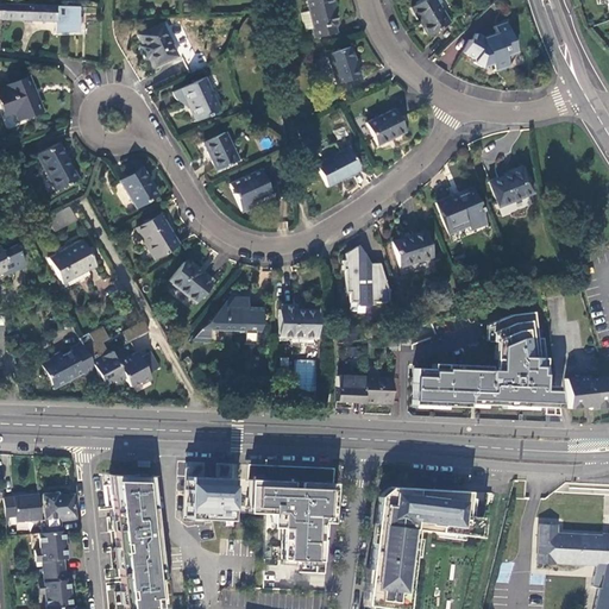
[(333,0),(306,0),(308,12),(313,29),(311,29),(313,37),(336,32),(334,24),(336,23),(332,6),(336,5),(333,0)]
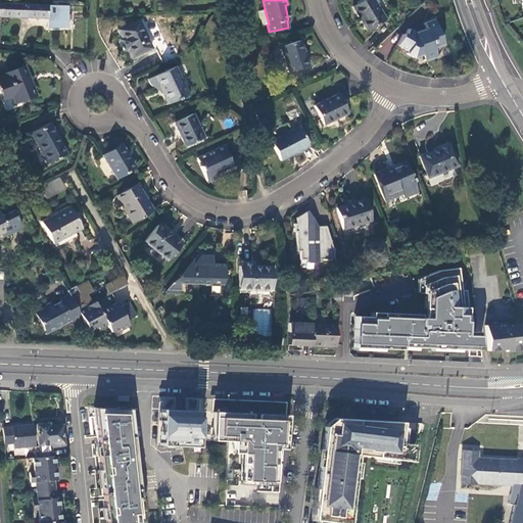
[(385,19),(373,0),(363,0),(352,6),(367,31),(385,19)]
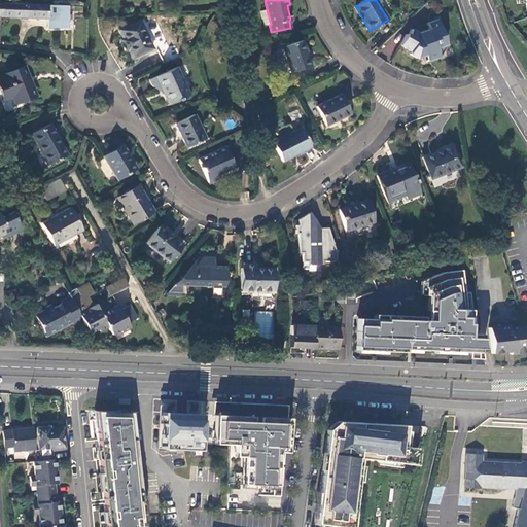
[(35,4),(1,3),(1,16),(47,19),(47,28),(68,28),(68,20),(71,20),(72,14),(68,14),(69,5),(35,4)]
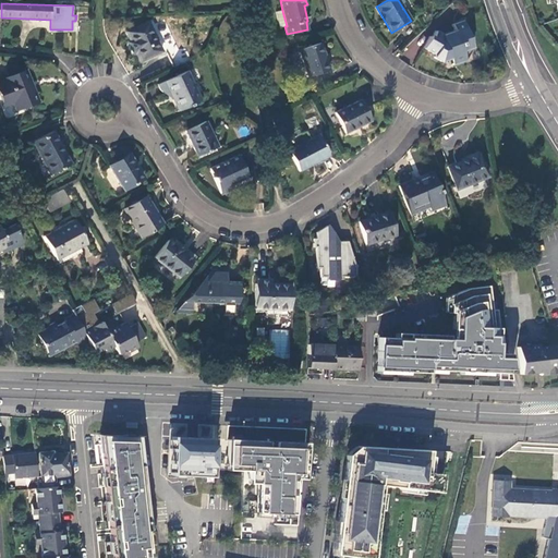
[(280,27),(284,26),(287,26),(282,11),(276,12),(280,27)]
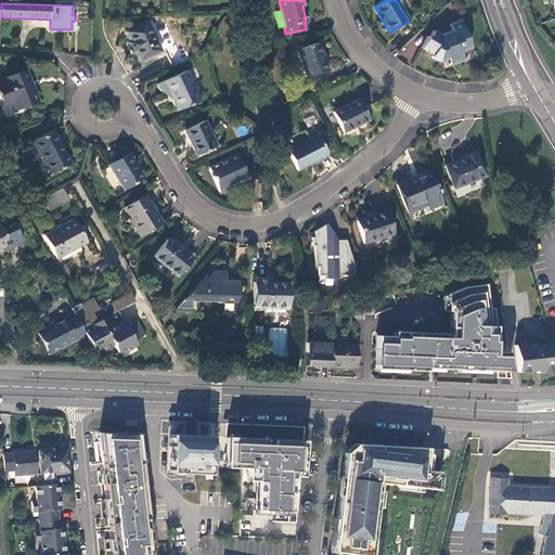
[(470,48),(462,20),(451,23),(453,29),(441,34),(434,30),(430,37),(427,36),(421,48),(433,54),(431,56),(438,61),(448,57),(451,64),(464,59),(461,50),(470,48)]
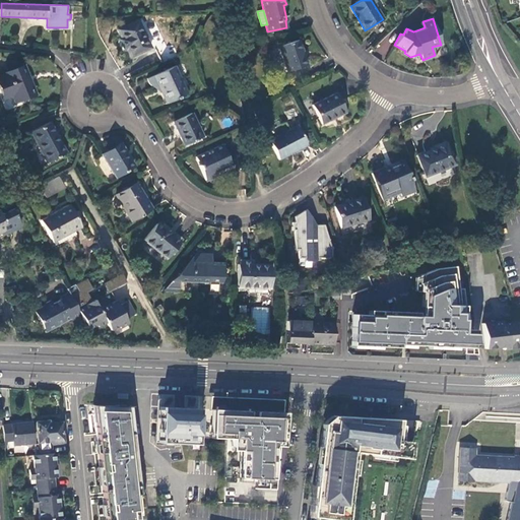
[(150,48),(138,20),(117,29),(122,39),(119,40),(124,49),(126,49),(129,57),(150,48)]
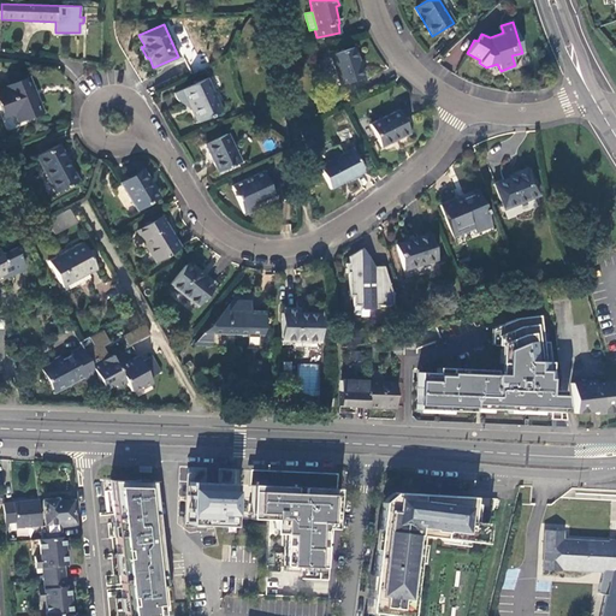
[(355,47),(329,55),(338,87),(365,77),(359,59),(355,47)]
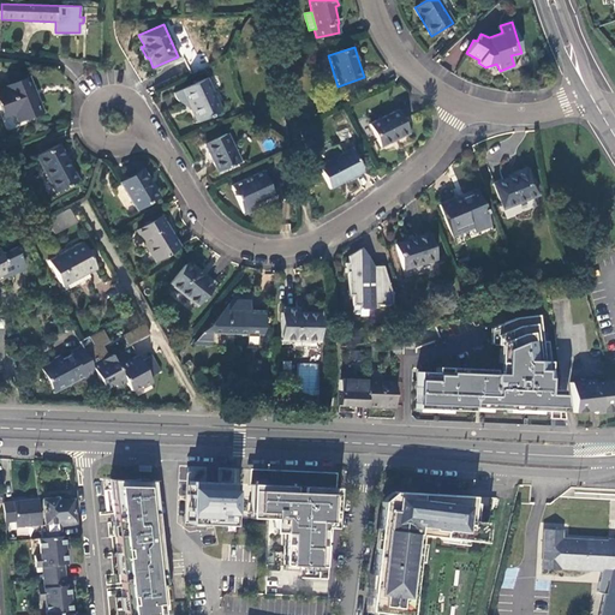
[(207,78),(181,89),(187,102),(189,101),(198,121),(221,109),(207,78)]
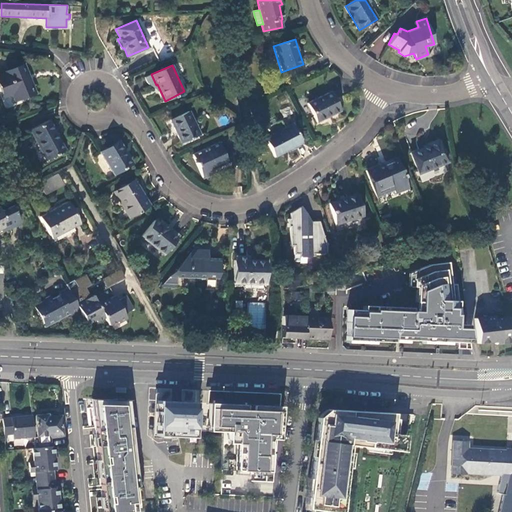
[(34,93),(23,66),(4,74),(4,75),(0,77),(0,87),(4,98),(12,95),(15,101),(34,93)]
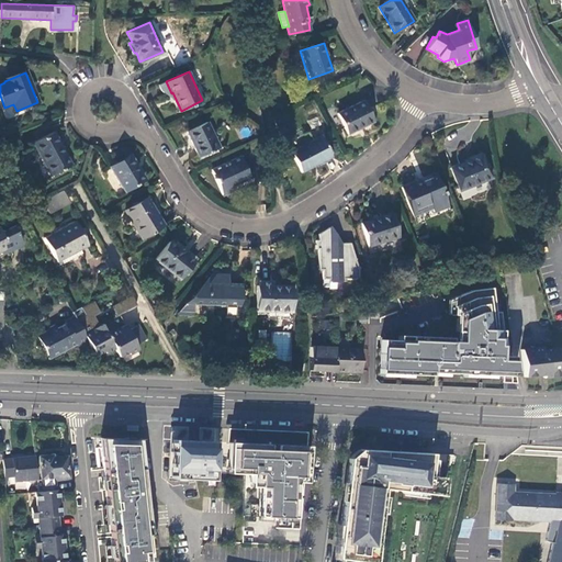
[(168,94),(171,93),(166,81),(159,85),(163,90),(168,94)]
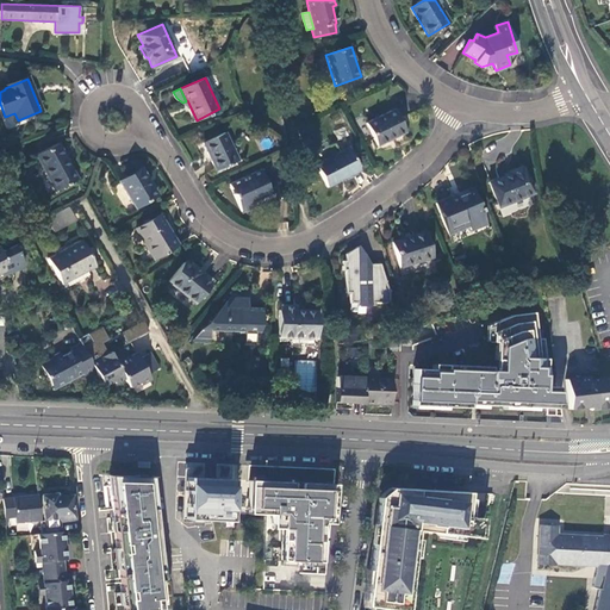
[(390,110),(365,123),(377,147),(405,132),(399,119),(393,109),(390,110)]
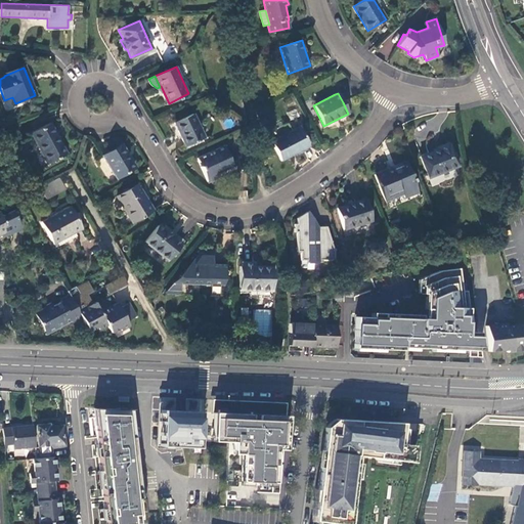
[(263,110),(256,112),(257,120),(265,118),(263,110)]
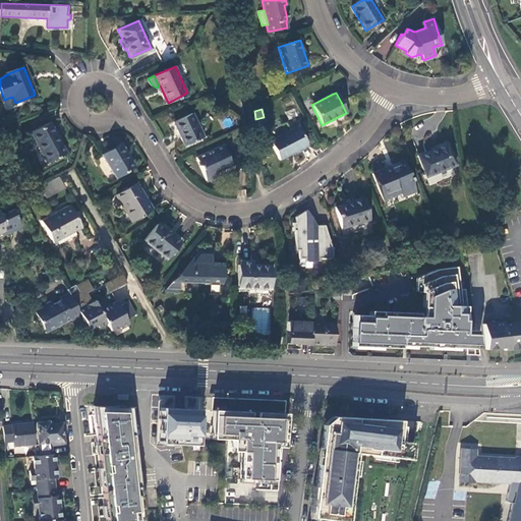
[(203,137),(191,114),(174,122),(185,146),(203,137)]
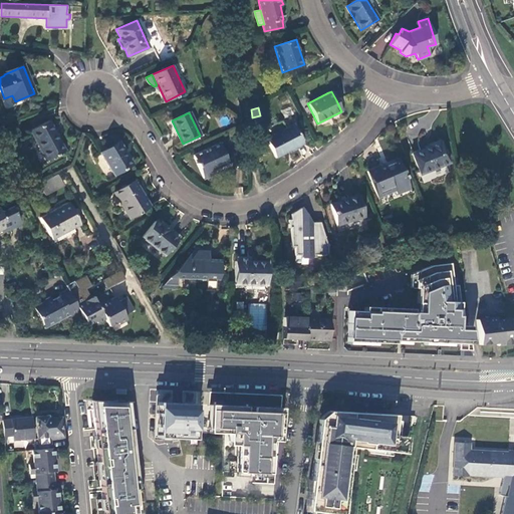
[(65,151),(48,120),(29,131),(46,161),(65,151)]
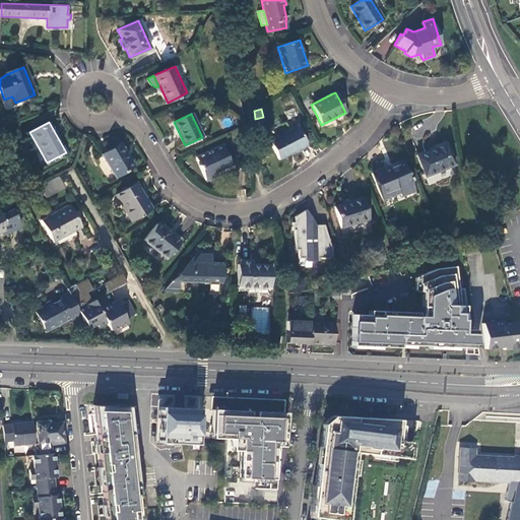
[(297,125),(268,139),(279,160),(307,146),(297,125)]
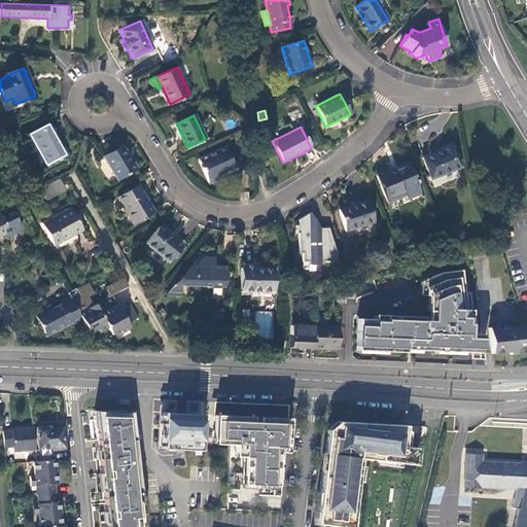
[(430,180),(462,168),(453,144),(451,144),(450,143),(438,147),(437,148),(437,150),(423,155),(421,156),(429,176),(430,180)]
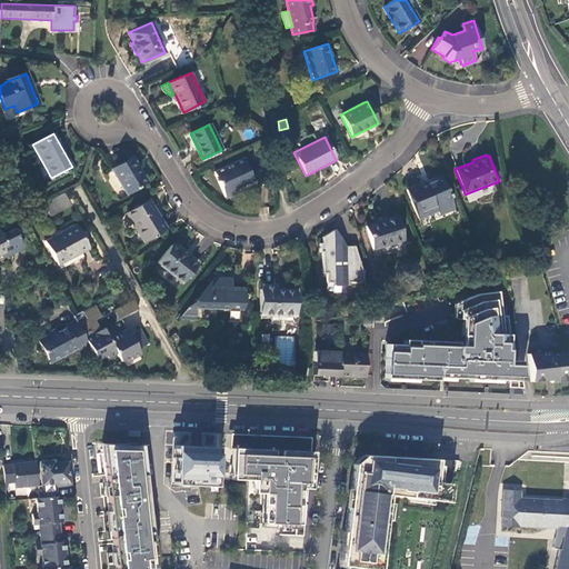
[(139,166),(132,156),(112,169),(127,193),(146,182),(136,167),(139,166)]
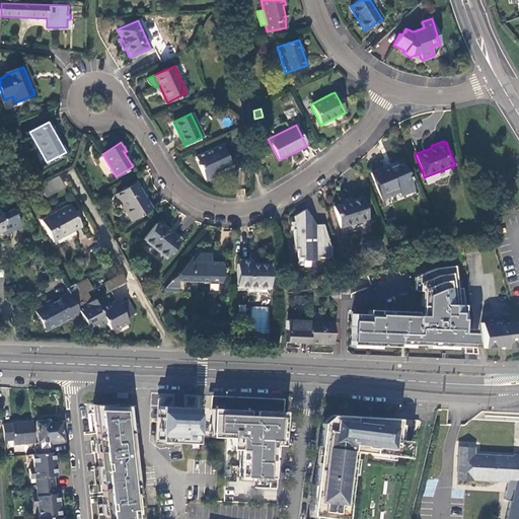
[(220,145),(195,157),(205,179),(216,175),(214,171),(229,164),(220,145)]
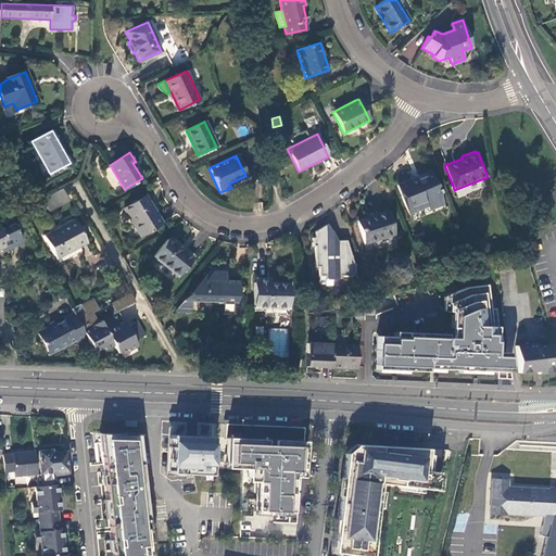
[(144,177),(136,162),(133,163),(142,178),(144,177)]
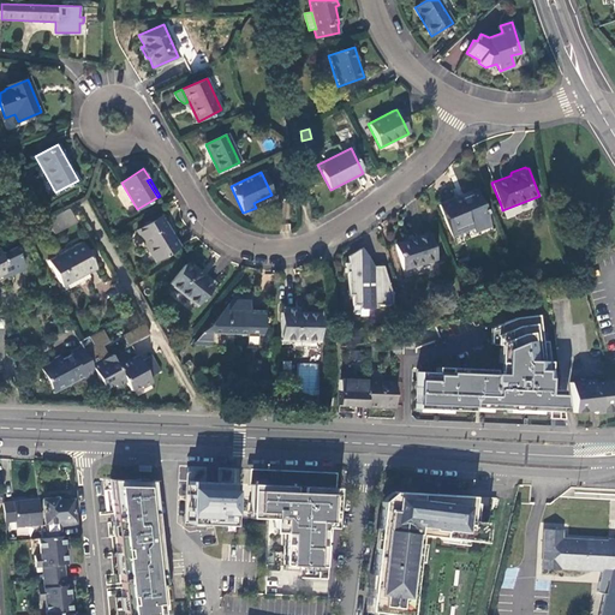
[(481,203),(476,190),(463,195),(457,197),(455,196),(440,203),(439,203),(452,238),(472,230),(475,233),(491,227),(482,203),(481,203)]
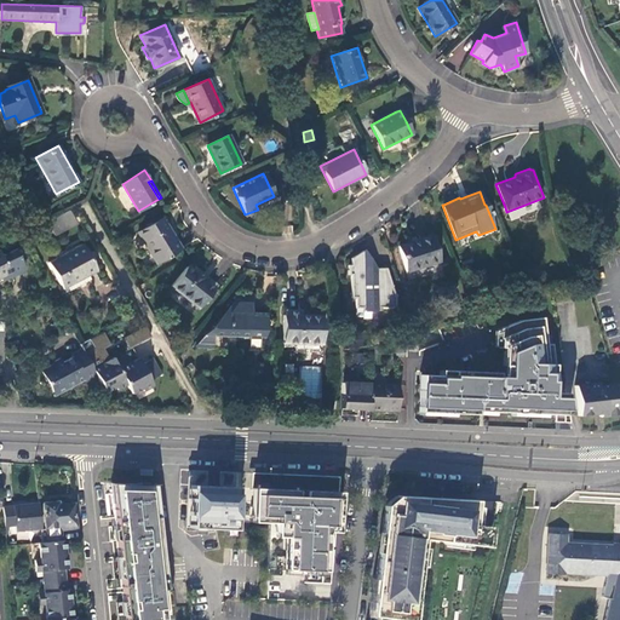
[(68,212),(47,223),(49,225),(52,233),(53,236),(75,225),(68,212)]
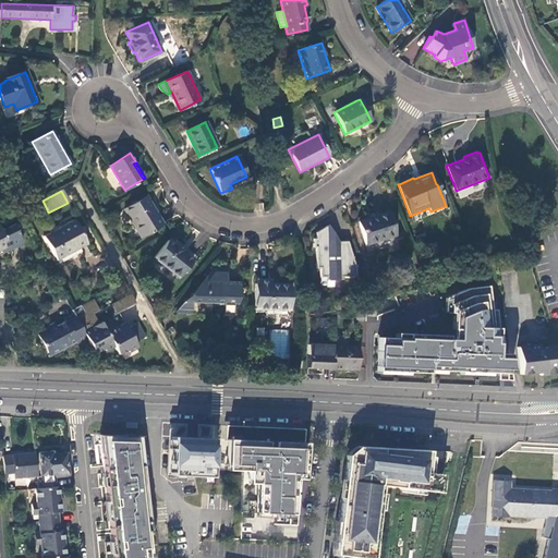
[(165,222),(146,195),(122,208),(140,237),(165,222)]
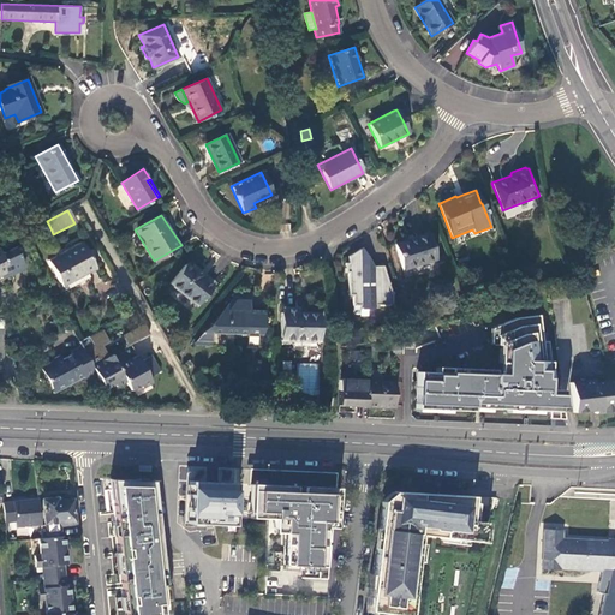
[(37,238),(52,231),(48,224),(34,231),(37,238)]
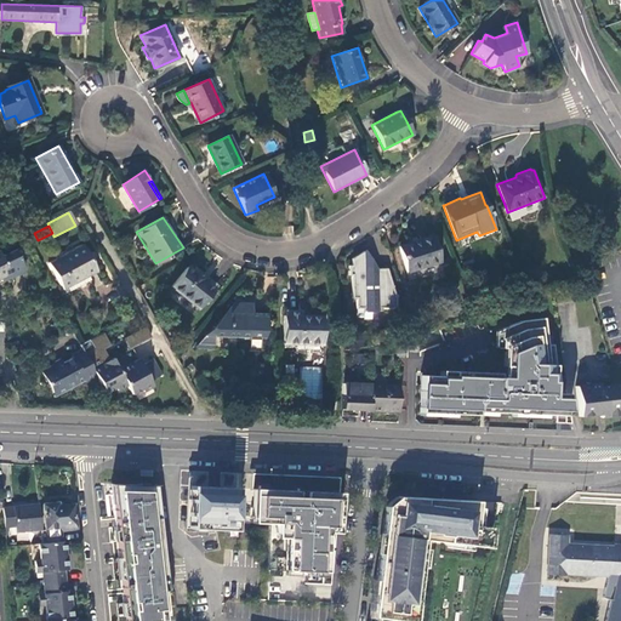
[(429,235),(397,245),(406,274),(440,263),(432,234),(429,235)]
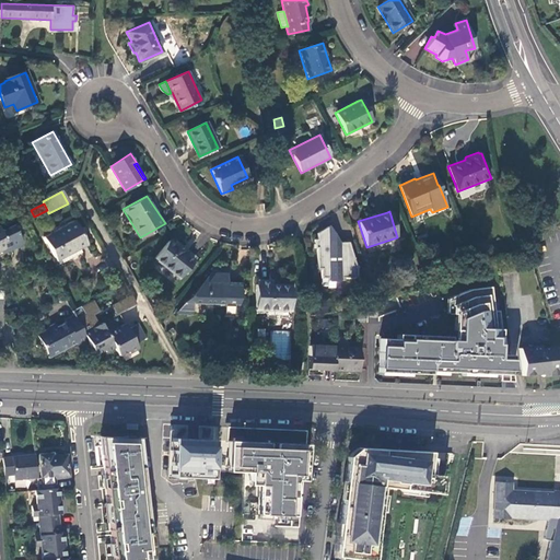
[(74,221),(44,237),(55,257),(68,251),(70,254),(80,248),(88,244),(74,221)]
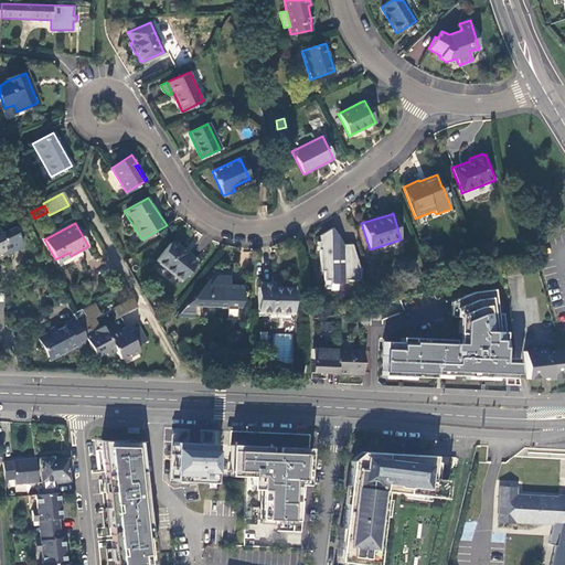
[(0,253),(6,251),(8,254),(23,246),(13,227),(1,234),(0,232),(0,253)]
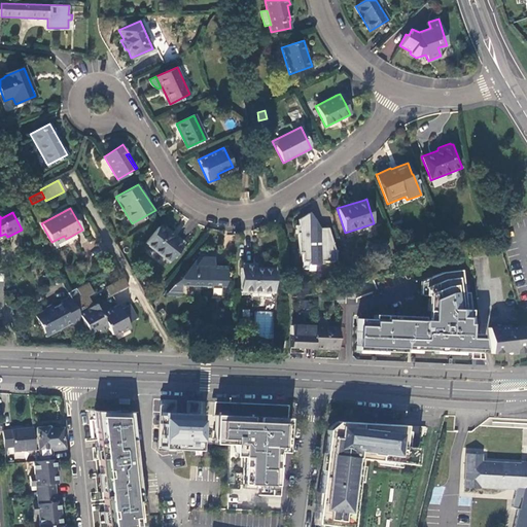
[(299,219),(299,225),(301,225),(304,232),(310,232),(310,234),(319,234),(318,229),(320,229),(311,212),(299,219)]
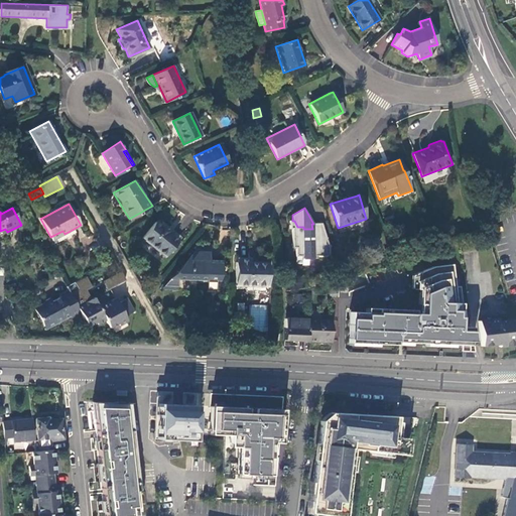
[(143,238),(165,256),(178,239),(167,230),(168,228),(161,222),(160,224),(156,221),(143,238)]
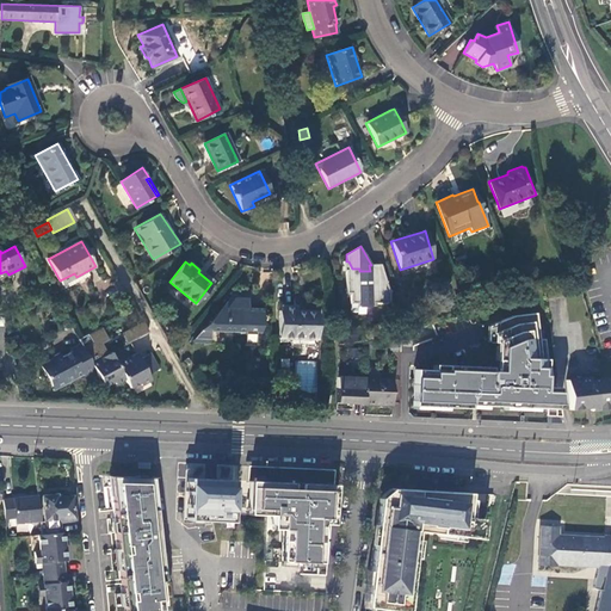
[(371,265),(369,265),(370,271),(359,271),(359,269),(352,269),(349,261),(346,261),(344,261),(344,270),(346,270),(346,292),(351,292),(351,303),(356,303),(356,306),(366,306),(374,306),(374,302),(389,302),(389,294),(380,265),(371,265)]
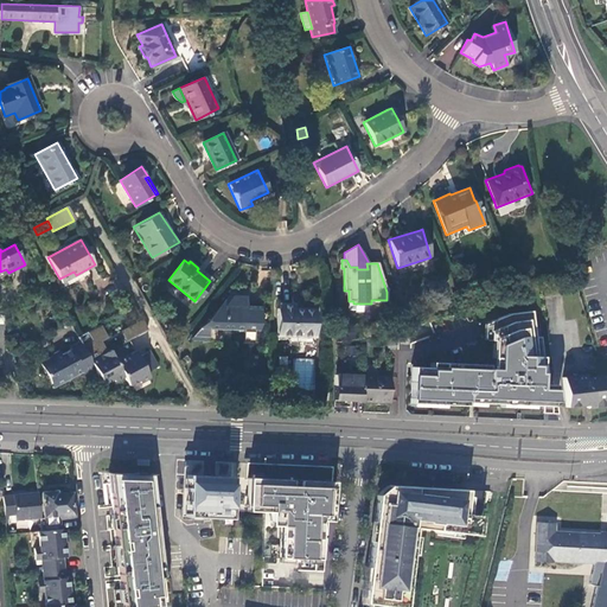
[(89,274),(87,269),(76,275),(74,272),(59,279),(63,287),(89,274)]
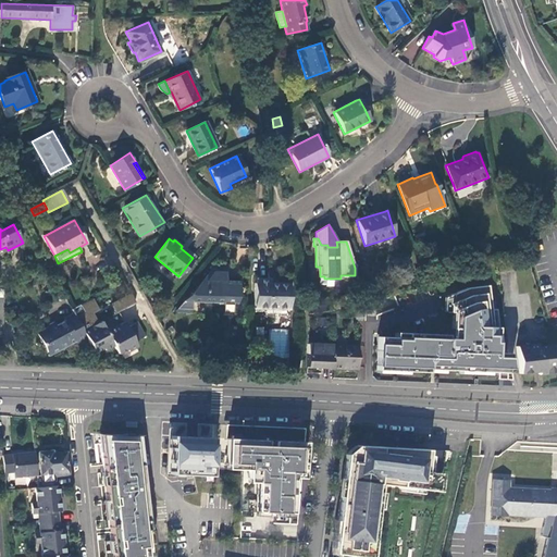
[(237,306),(237,281),(220,281),(229,265),(213,265),(182,305),(192,306),(193,301),(215,301),(215,306),(224,306),(223,311),(233,311),(234,306),(237,306)]
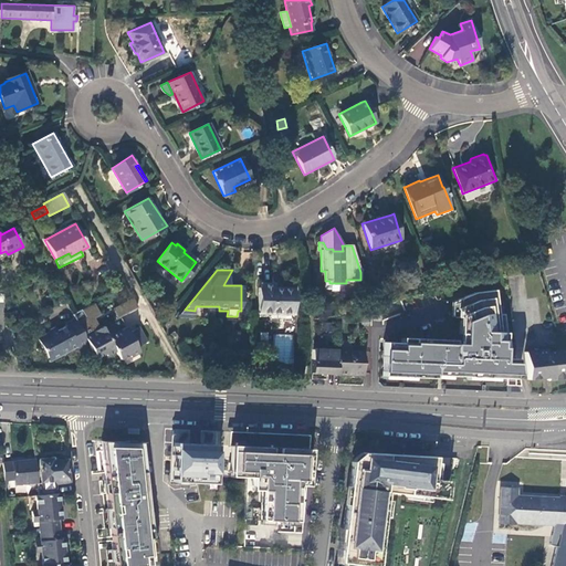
[(292,314),(292,289),(273,287),(273,284),(260,284),(260,286),(259,286),(258,313),(292,314)]
